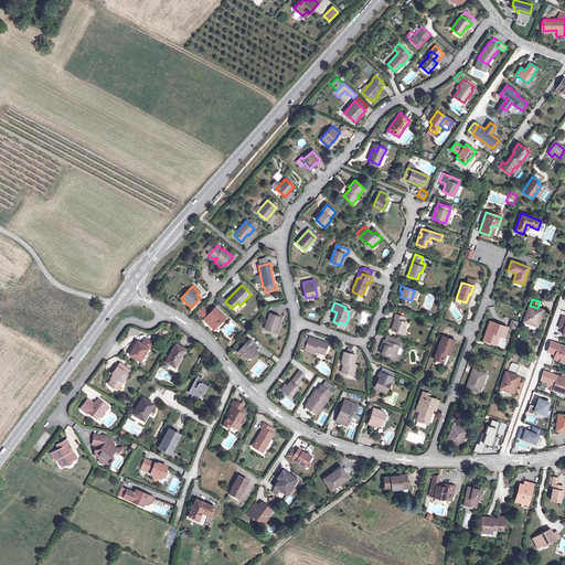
[(537,308),(530,306),(523,321),(524,322),(523,326),(534,330),(535,326),(536,327),(542,310),(537,308)]
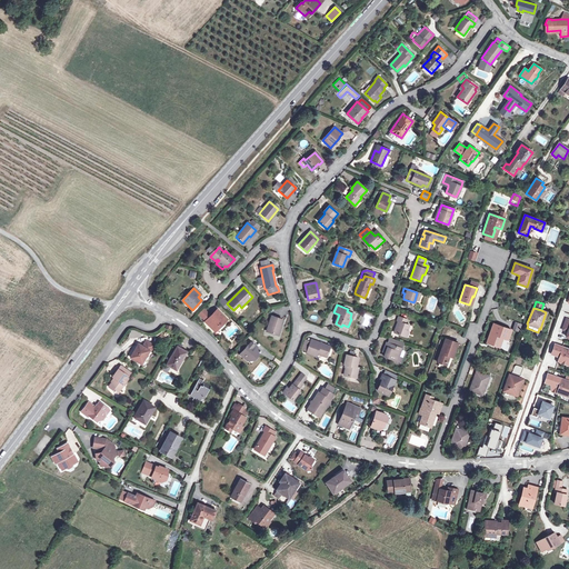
[(227,320),(217,310),(206,322),(207,323),(211,328),(215,331),(222,322),(223,323),(227,320)]
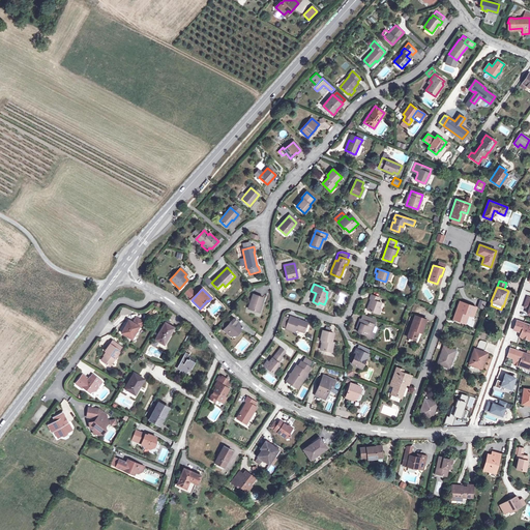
[(339,291),(334,301),(342,305),(347,294),(339,291)]
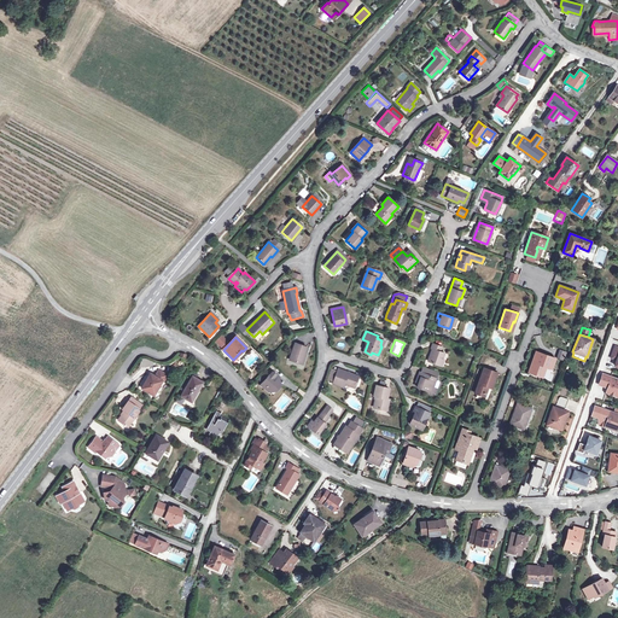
[(307,348),(295,343),(290,360),(301,363),(307,348)]
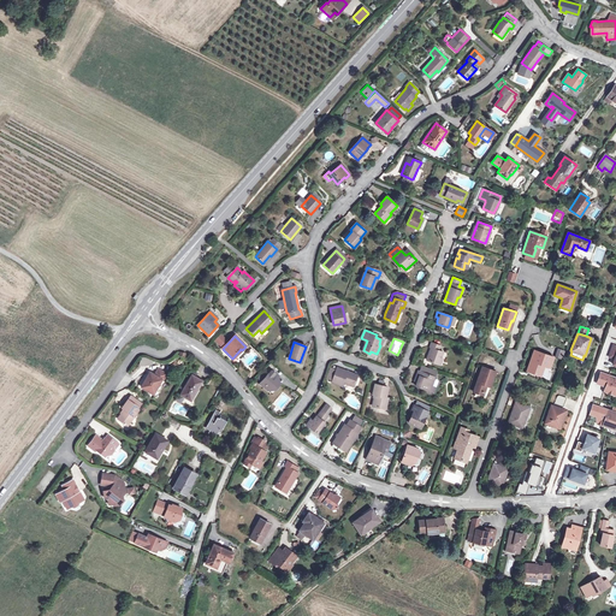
[(439,345),(431,343),(430,348),(431,348),(426,360),(438,365),(440,357),(443,351),(438,350),(439,345)]
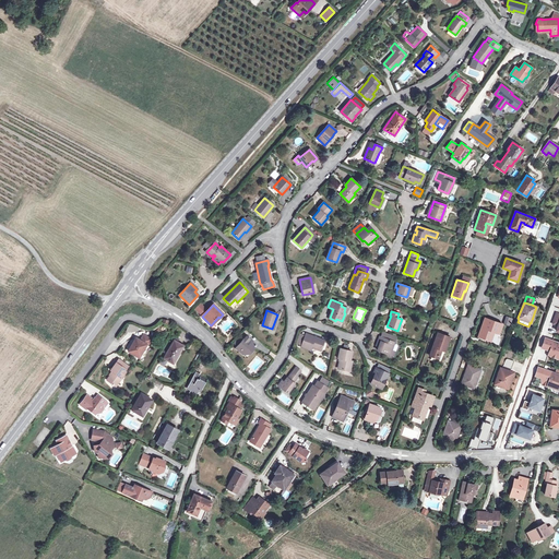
[(207,322),(203,318),(198,322),(203,328),(207,322)]
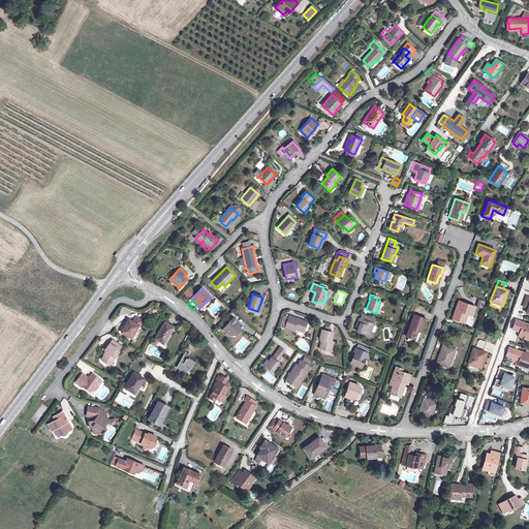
[(475,307),(459,301),(453,319),(463,322),(466,314),(472,315),(475,307)]
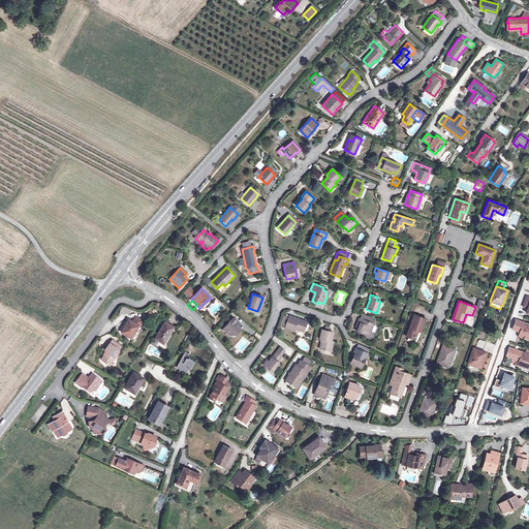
[(124,327),(121,332),(128,336),(132,335),(138,325),(139,325),(143,320),(135,315),(132,321),(128,319),(125,324),(126,324),(125,327),(124,327)]
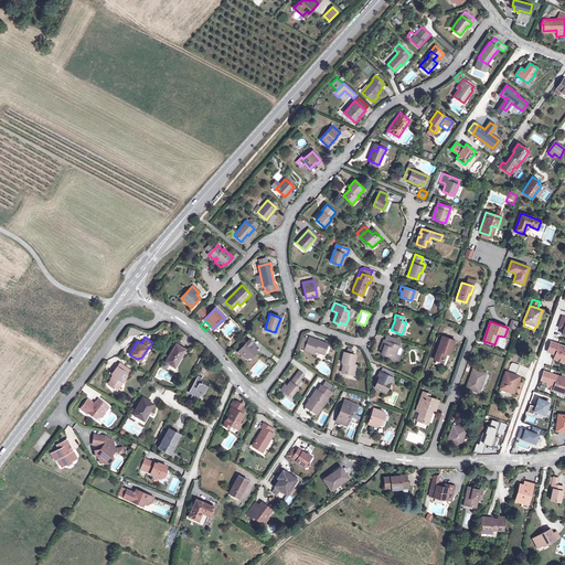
[(386,337),(385,341),(398,345),(400,341),(386,337)]
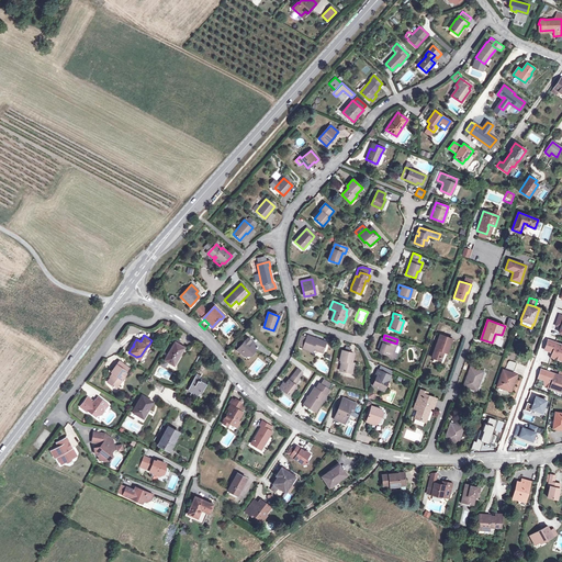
[(451,339),(440,335),(433,358),(439,360),(442,351),(446,352),(447,353),(451,339)]
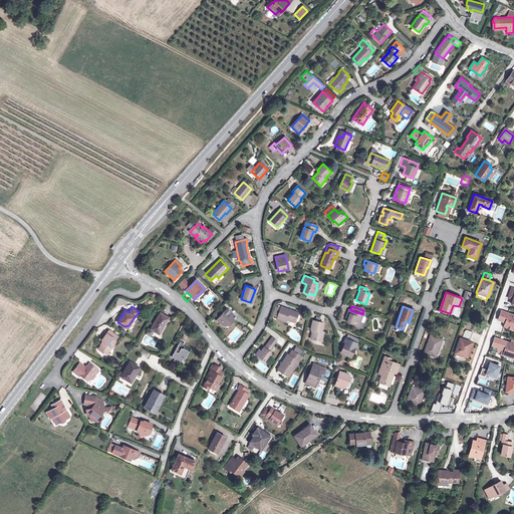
[(277,317),(280,309),(275,307),(272,316),(277,317)]
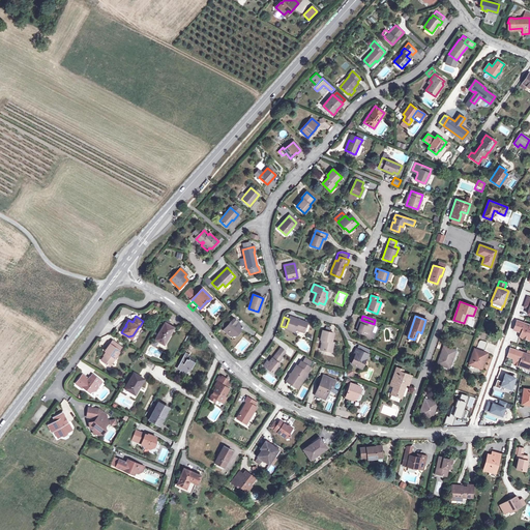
[(307,323),(290,317),(289,319),(286,327),(286,329),(294,332),(295,329),(304,332),(307,323)]
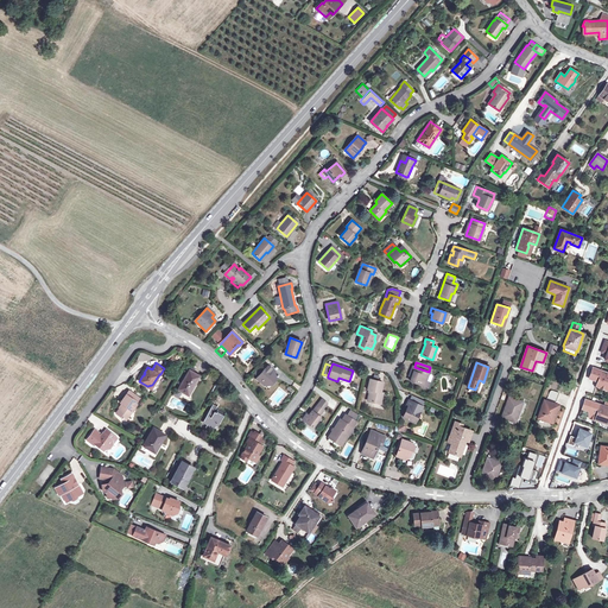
[(274,371),(267,366),(257,379),(260,382),(261,381),(264,380),(266,382),(268,381),(272,384),(276,379),(271,374),(274,371)]
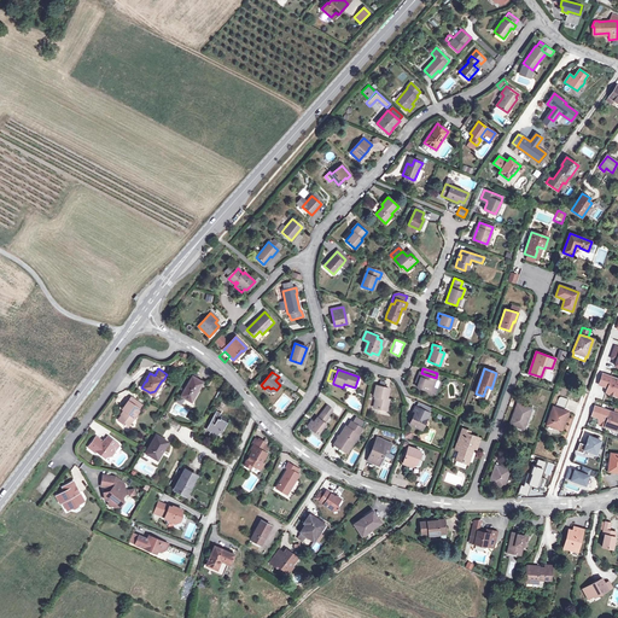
[(436,378),(421,373),(419,372),(417,380),(419,382),(418,384),(417,388),(431,392),(432,388),(432,386),(437,389),(439,380),(438,379),(436,378)]
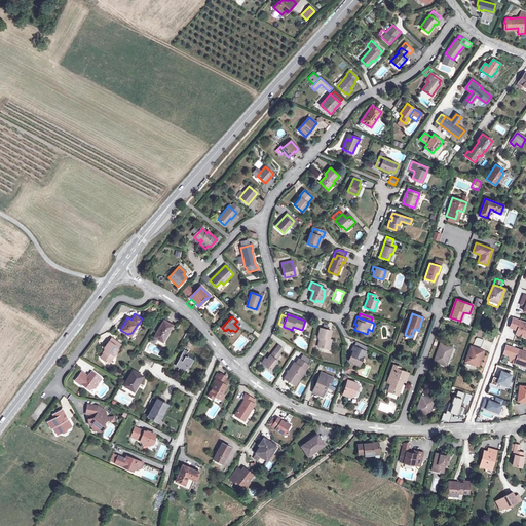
[(525,323),(513,318),(510,327),(517,330),(515,334),(525,337),(525,323)]
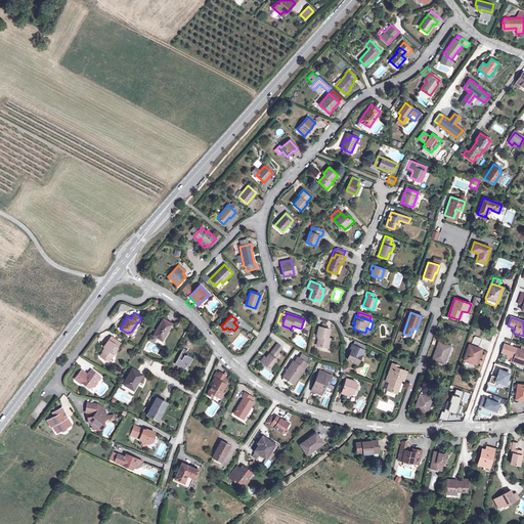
[(163,319),(154,336),(157,338),(163,341),(172,324),(163,319)]
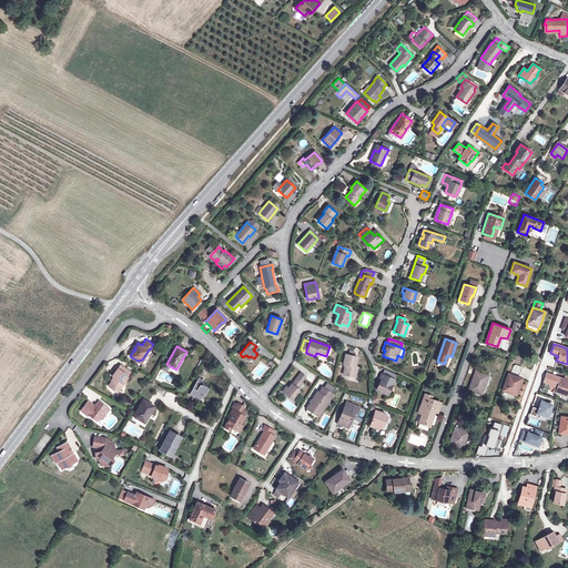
[(357,357),(345,354),(343,364),(345,365),(343,374),(348,376),(354,377),(357,367),(355,367),(357,357)]
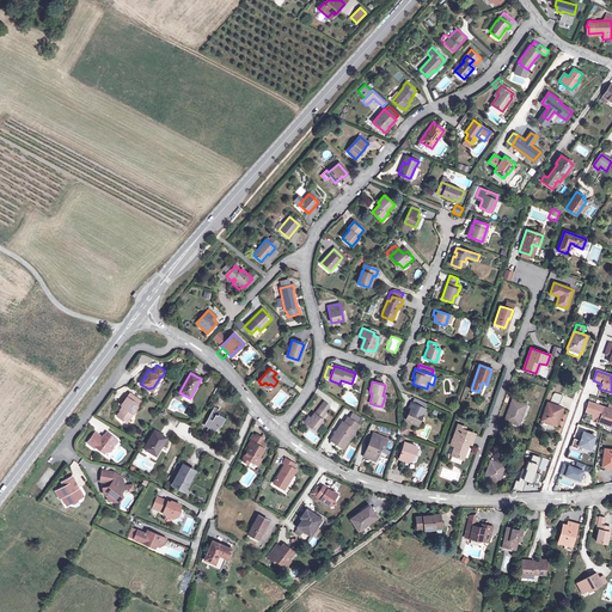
[(179,401),(183,395),(179,392),(177,391),(173,397),(179,401)]
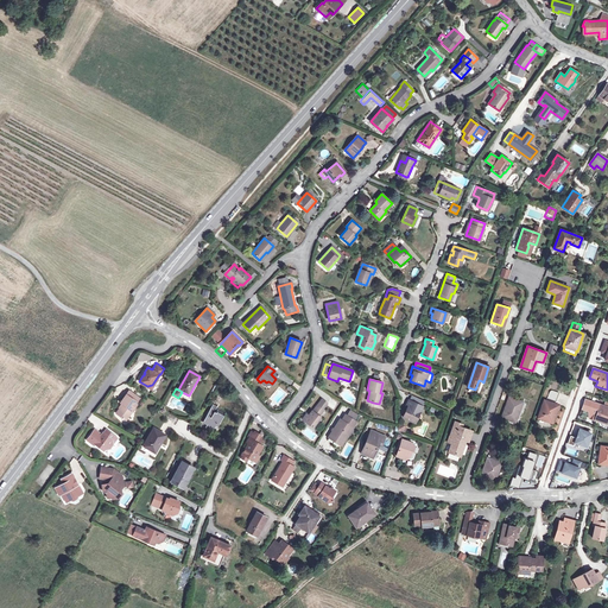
[(128,390),(126,393),(137,400),(139,397),(128,390)]
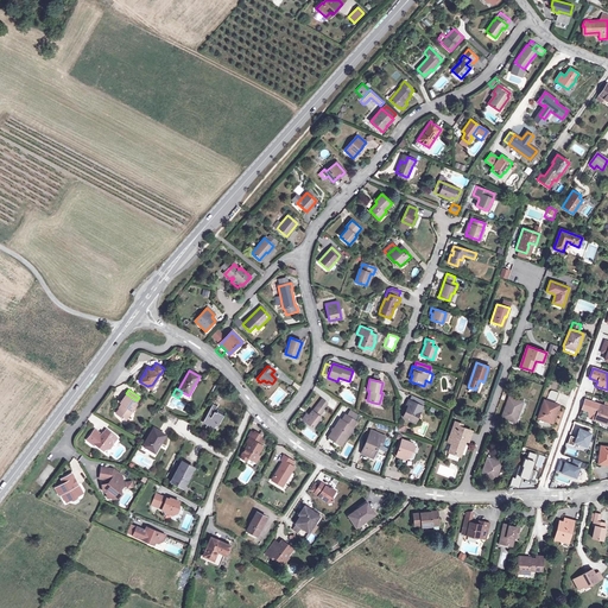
[(549,393),(546,398),(556,401),(558,393),(552,391),(551,391),(550,391),(549,393)]
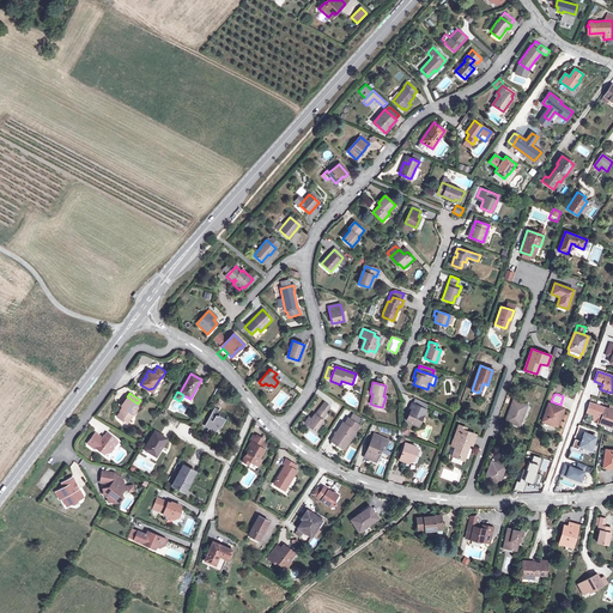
[(138,404),(127,396),(121,405),(123,407),(117,416),(127,423),(134,413),(132,412),(133,411),(137,406),(138,404)]
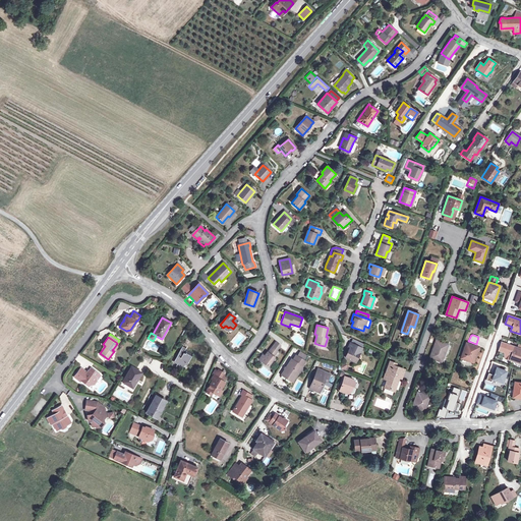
[(447,344),(436,340),(429,357),(440,361),(442,356),(443,356),(447,344)]
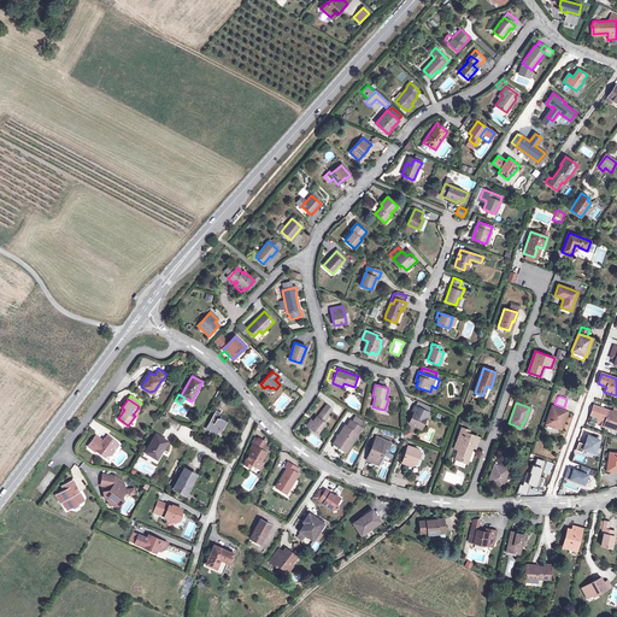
[(597,413),(599,407),(593,405),(591,415),(597,416),(597,423),(598,424),(601,415),(597,413)]
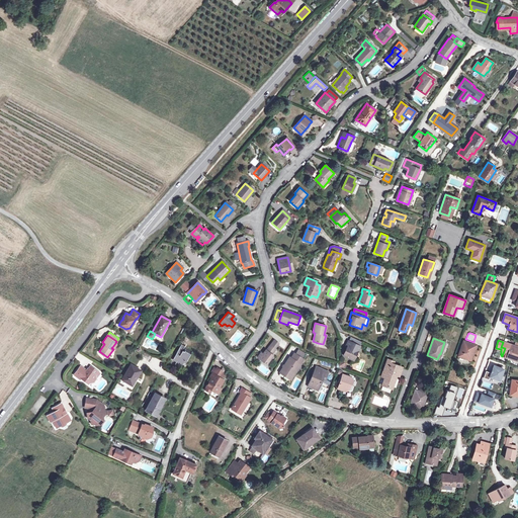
[(475,345),(463,341),(458,356),(469,359),(475,345)]
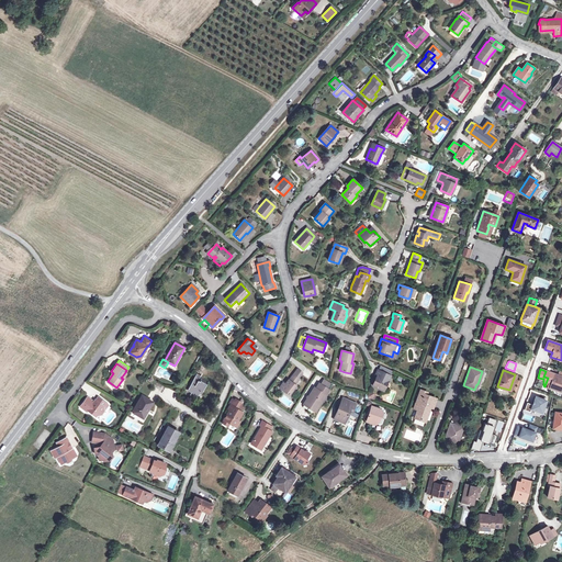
[(561,383),(561,377),(546,371),(543,377),(548,378),(544,386),(555,390),(557,384),(561,386),(561,383)]
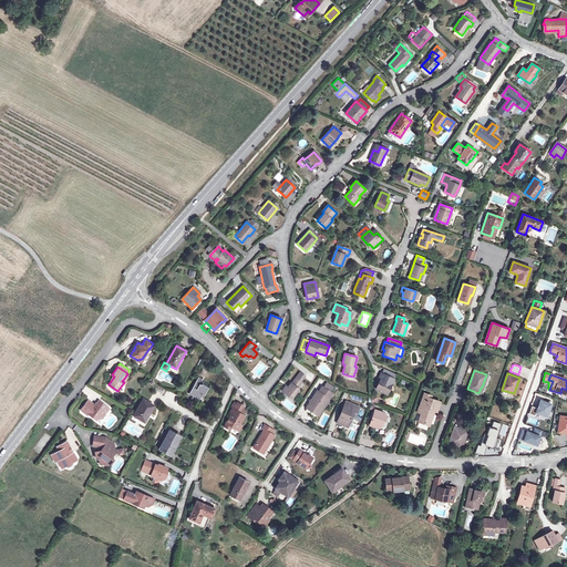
[(203,379),(198,377),(189,394),(193,397),(192,400),(197,403),(203,393),(204,394),(209,384),(203,381),(202,385),(199,384),(203,379)]
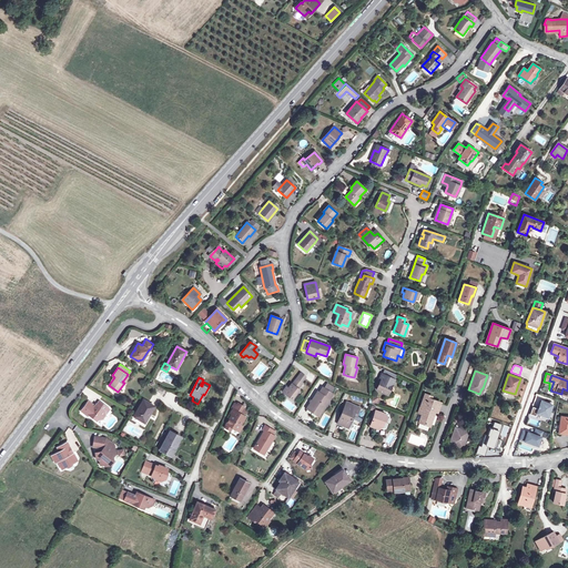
[(387,395),(394,381),(386,377),(384,382),(381,381),(376,389),(387,395)]
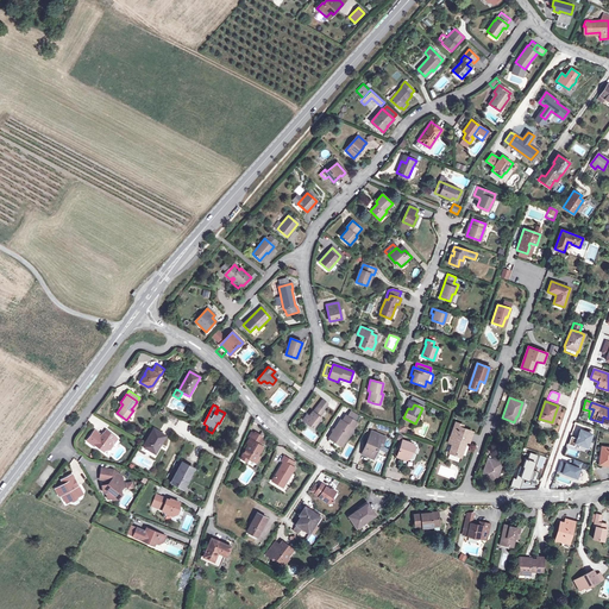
[(319,416),(324,410),(318,406),(309,416),(307,414),(302,420),(313,428),(321,419),(319,416)]
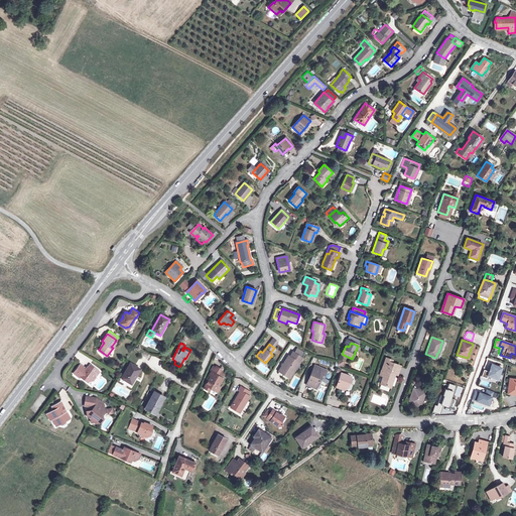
[(296,349),(294,353),(300,357),(303,353),(296,349)]
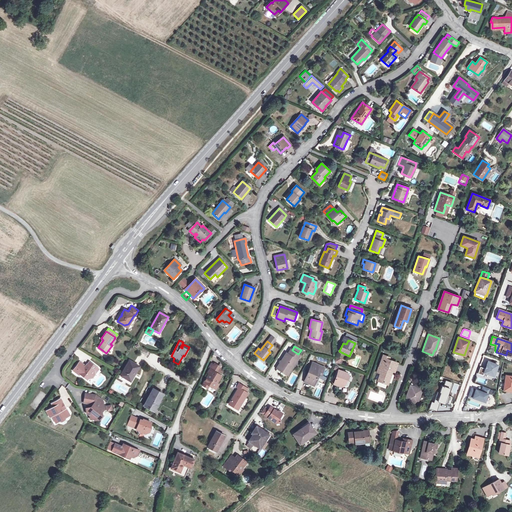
[(287,354),(286,353),(276,368),(286,374),(291,366),(292,367),(297,359),(299,355),(298,354),(292,350),(290,349),(287,354)]
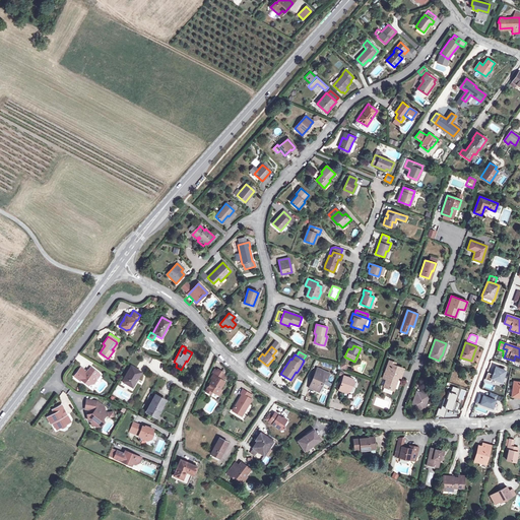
[(395,364),(390,362),(389,368),(387,367),(383,378),(386,380),(384,387),(393,390),(397,379),(395,379),(396,376),(399,377),(402,369),(394,366),(395,364)]
